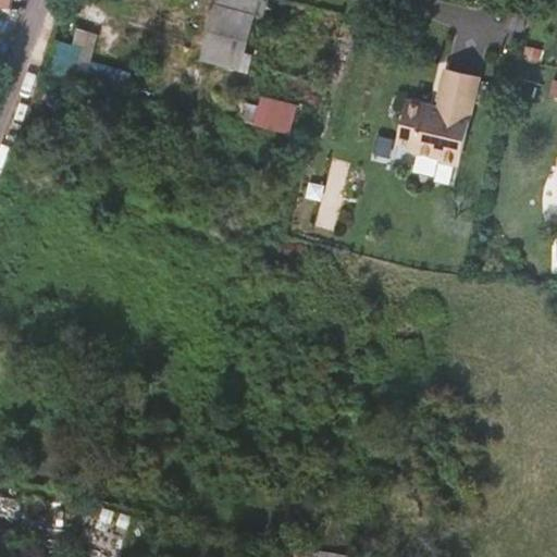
[(269,0),(214,0),(203,44),(212,46),(209,59),(239,67),(254,15),(265,17),(269,0)]
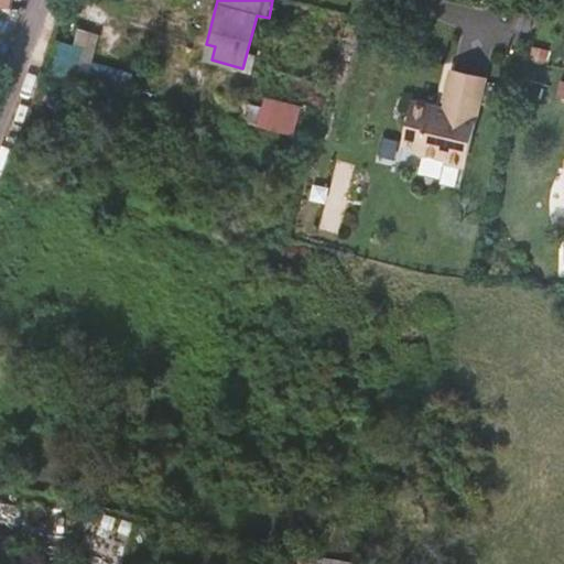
[(84,23),(67,76),(127,91),(133,66),(91,57),(100,28),(84,23)]
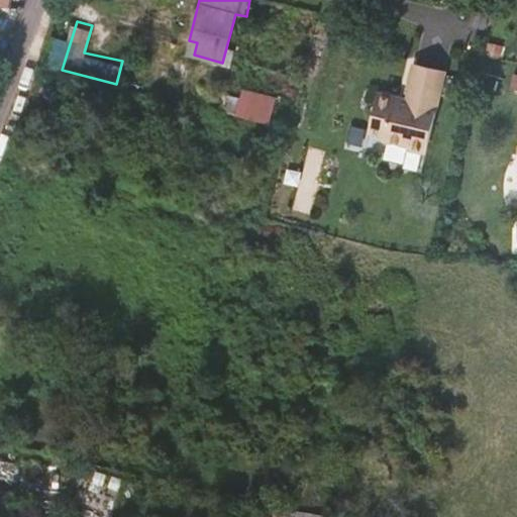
[(503,45),(488,42),(485,54),(500,58),(503,45)]
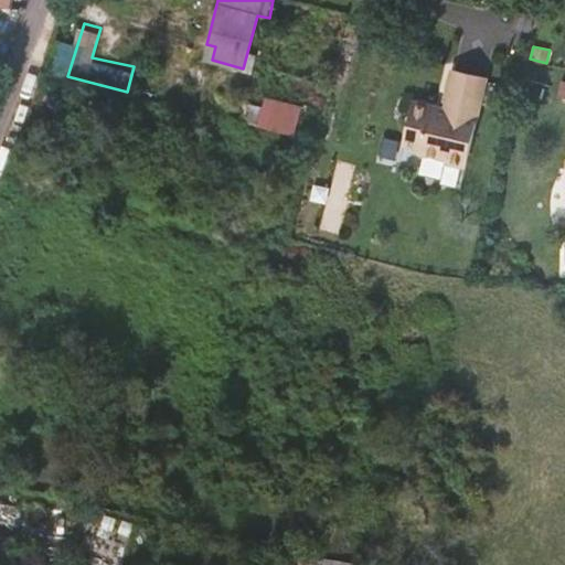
[(487,77),(451,70),(445,102),(447,102),(445,110),(444,115),(436,114),(437,108),(413,103),(404,146),(420,150),(419,153),(447,160),(446,163),(467,168),(477,123),(471,121),(475,108),(480,109),(481,104),(500,107),(503,91),(500,84),(486,82),(487,77)]
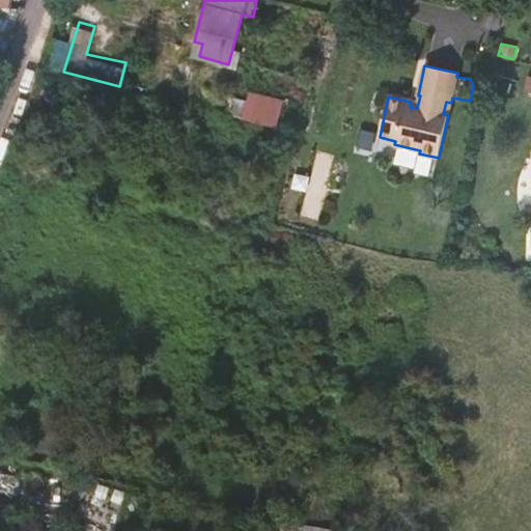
[(243,117),(275,124),(278,109),(248,101),(243,117)]
